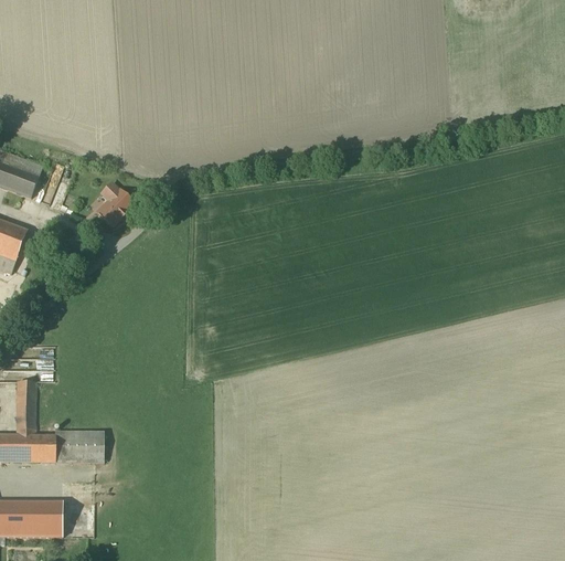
[(0,147),(0,160),(39,176),(43,166),(7,150),(0,147)]
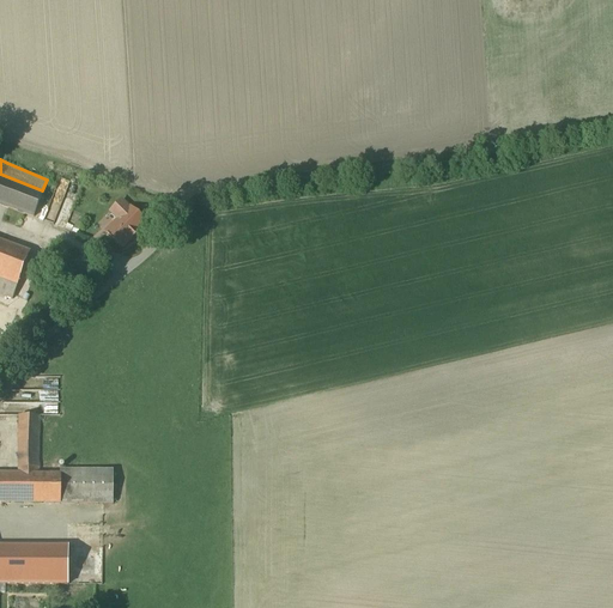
[(42,190),(0,174),(0,200),(34,213),(35,211),(42,190)]
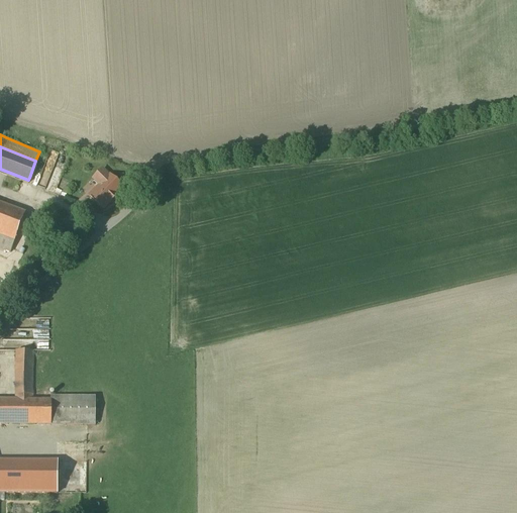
[(110,173),(109,174),(102,167),(94,176),(100,182),(90,193),(103,205),(109,200),(110,199),(109,199),(116,192),(117,192),(118,192),(117,191),(123,185),(110,173)]
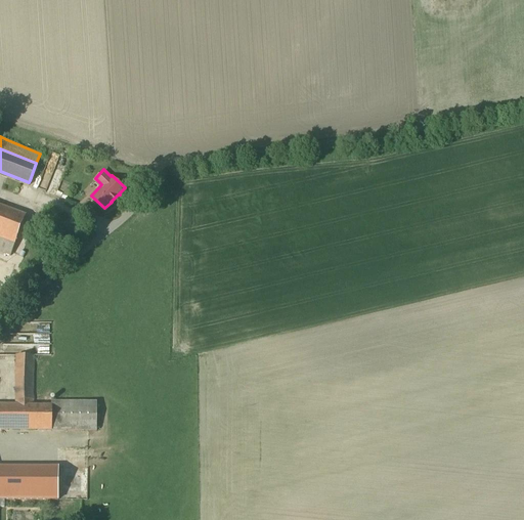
[(26,212),(0,202),(0,248),(10,253),(26,212)]
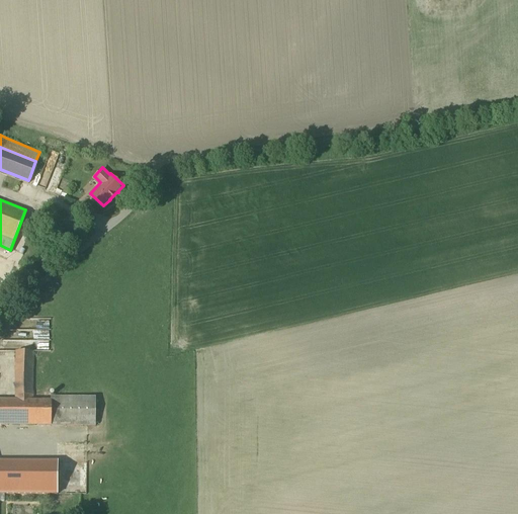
[(33,348),(16,348),(16,398),(32,398),(33,348)]
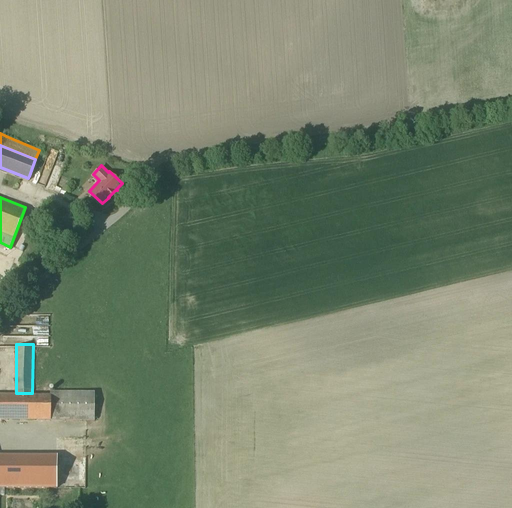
[(16,393),(5,393),(0,392),(0,416),(94,418),(95,390),(50,390),(50,394),(32,393),(16,393)]
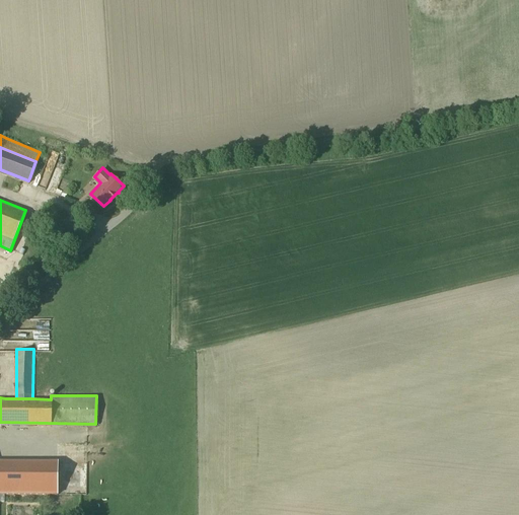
[(58,459),(0,459),(0,491),(58,492),(58,459)]
